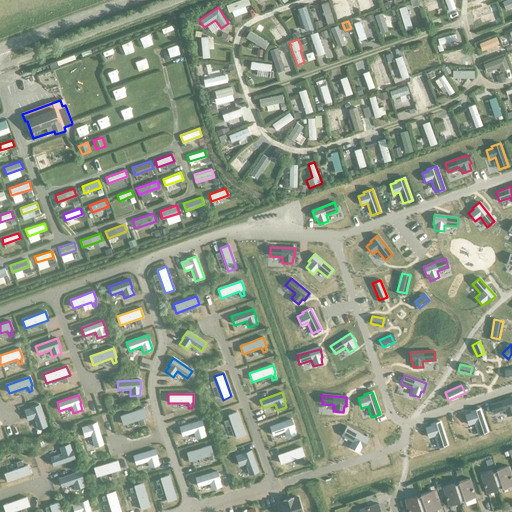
[(511,397),(490,405),(493,414),(505,410),(507,416),(511,414),(511,397)]
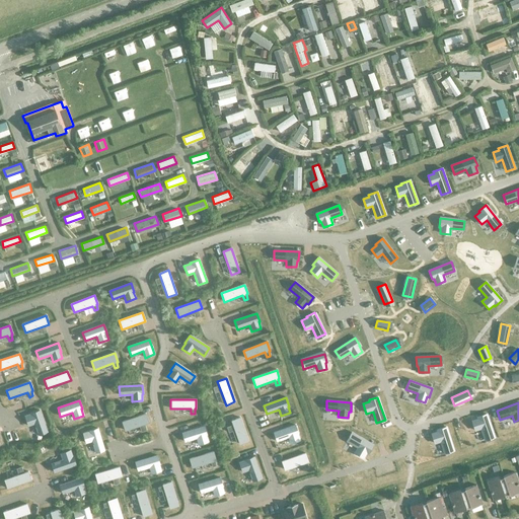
[(47,432),(40,411),(30,414),(31,415),(24,417),(28,426),(34,424),(39,435),(47,432)]
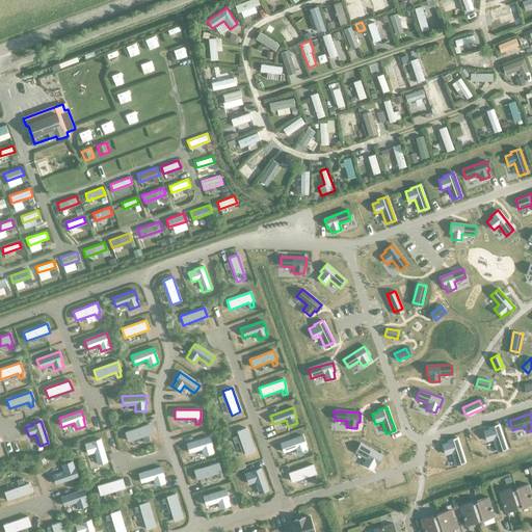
[(152,433),(149,424),(125,432),(128,442),(152,433)]
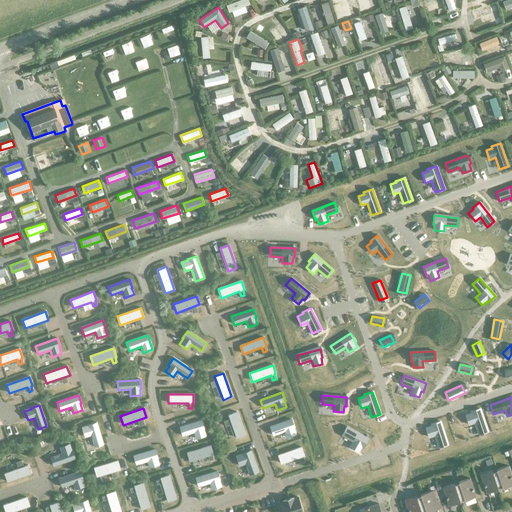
[(472,413),(465,415),(469,424),(475,422),(479,434),(487,431),(480,409),(471,411),(472,413)]
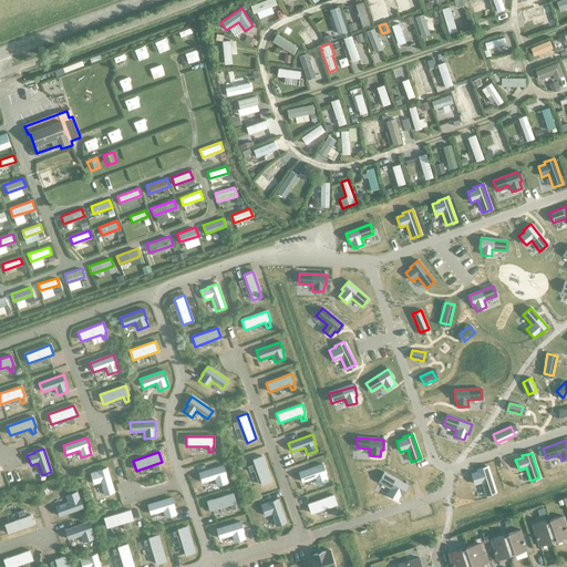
[(271,482),(263,456),(253,460),(261,485),(271,482)]
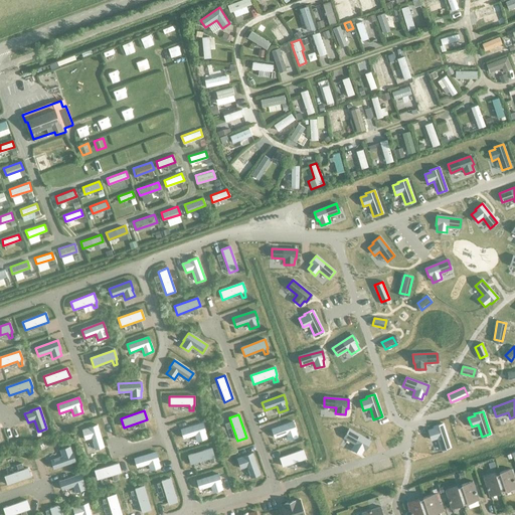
[(298,437),(295,431),(296,431),(293,422),(272,430),(275,439),(286,434),(288,441),(298,437)]
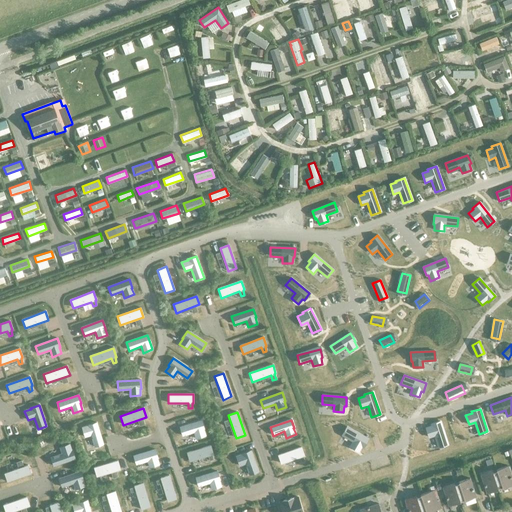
[(205,436),(203,430),(204,429),(201,421),(179,428),(182,436),(194,432),(196,439),(205,436)]
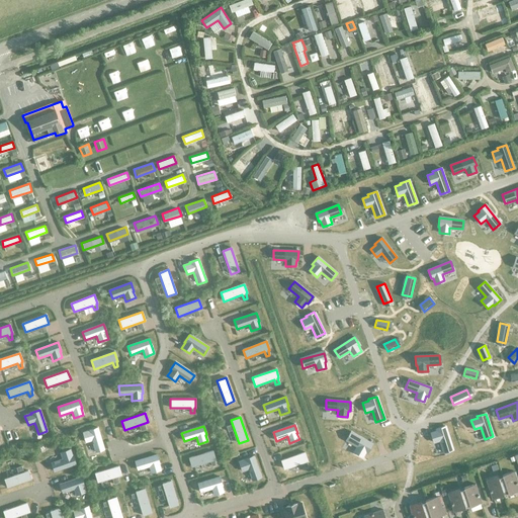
[(437,431),(431,433),(434,443),(440,441),(444,452),(452,449),(445,427),(436,429),(437,431)]
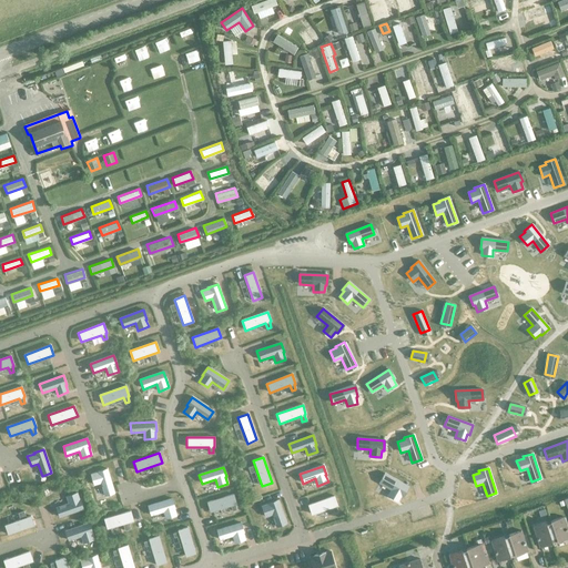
[(114,493),(107,469),(98,472),(98,473),(91,475),(93,485),(101,483),(104,496),(114,493)]
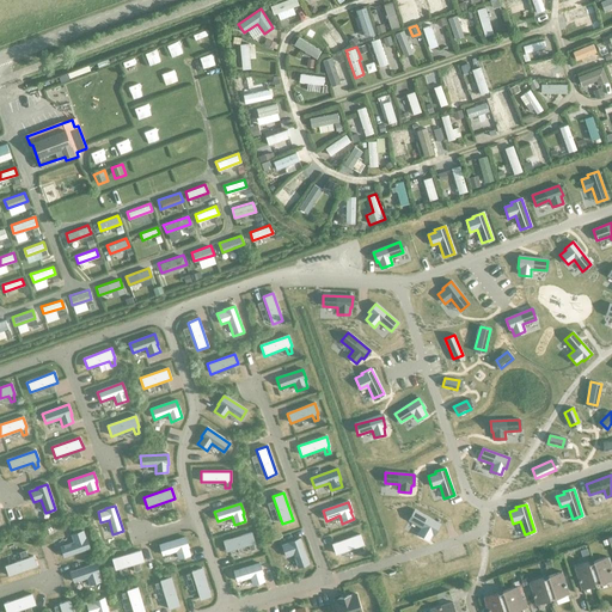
[(414,510),(409,520),(422,527),(418,534),(428,540),(433,533),(434,534),(439,525),(414,510)]
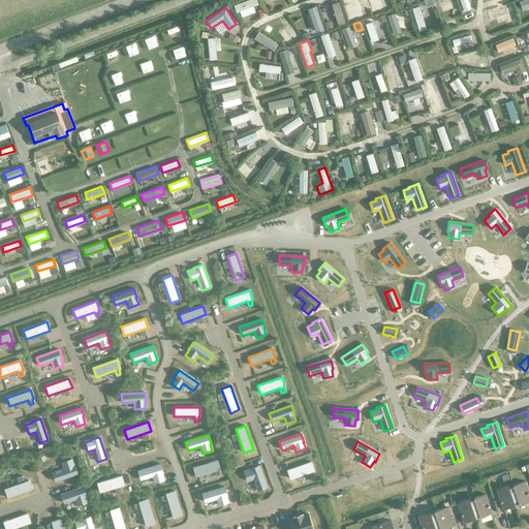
[(78,474),(74,465),(73,466),(71,459),(61,463),(64,469),(52,473),(55,481),(78,474)]
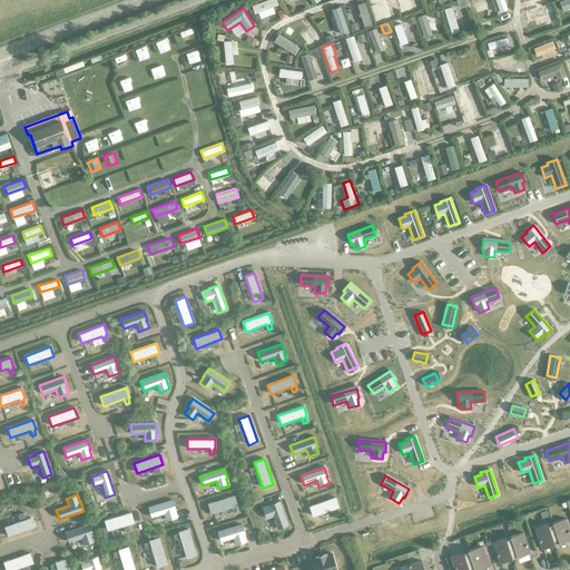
[(210,514),(232,508),(233,513),(237,512),(235,507),(237,505),(234,497),(207,504),(210,514)]
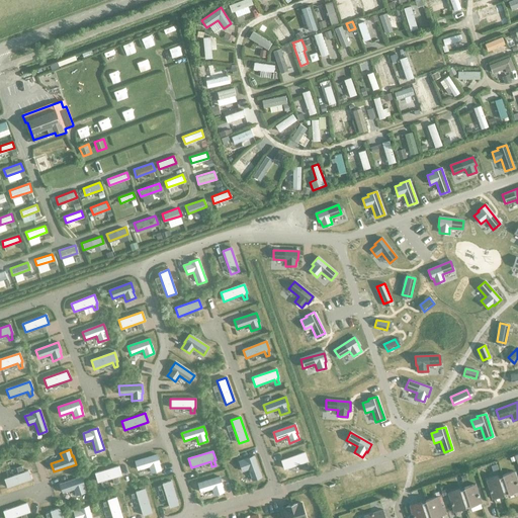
[(308,466),(307,461),(308,461),(305,452),(281,460),(284,469),(303,462),(305,467),(308,466)]
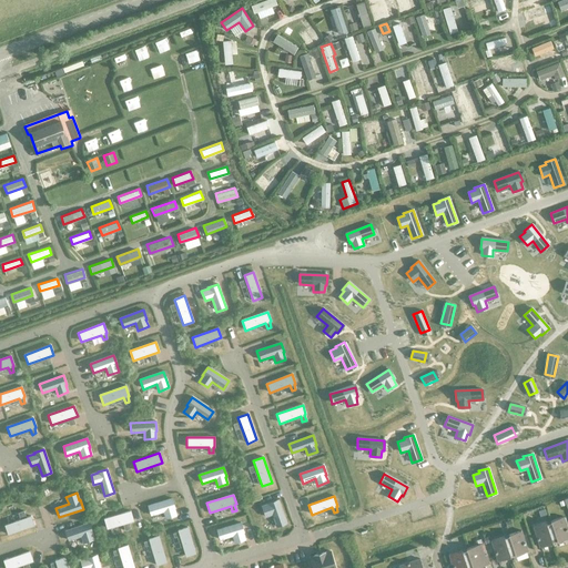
[(176,516),(174,508),(172,499),(148,506),(151,516),(163,511),(165,519),(176,516)]
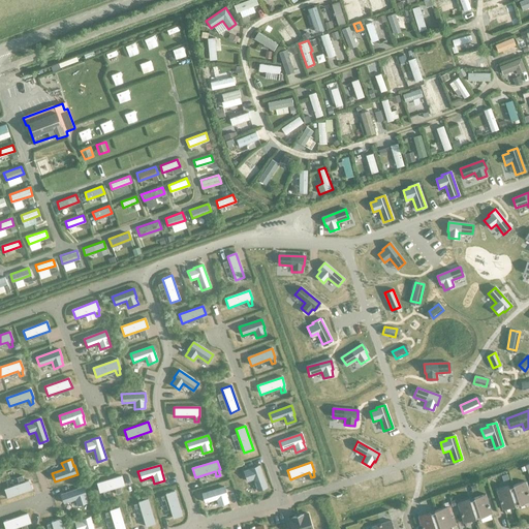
[(267,488),(258,466),(250,469),(244,472),(247,481),(253,479),(257,491),(267,488)]
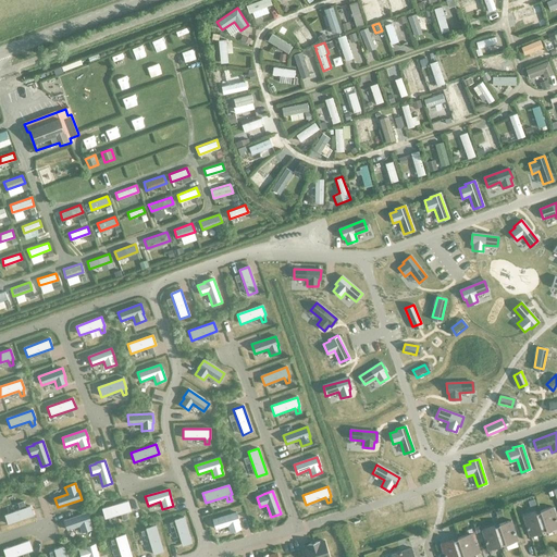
[(131,511),(127,502),(102,509),(104,519),(131,511)]
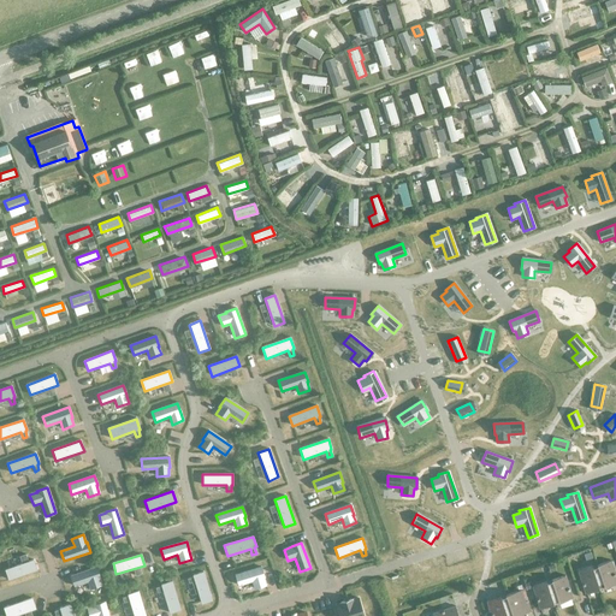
[(9,580),(36,570),(33,560),(5,570),(9,580)]
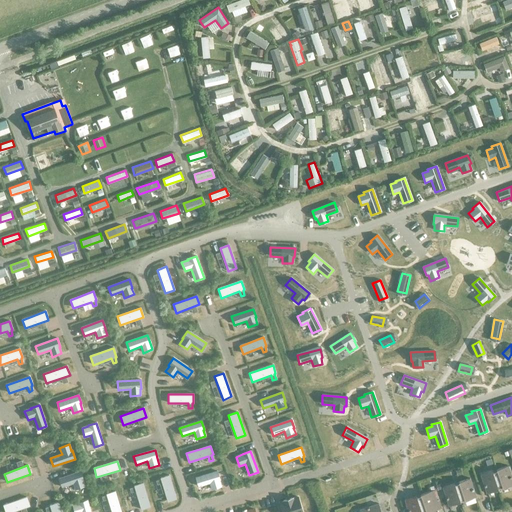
[(511,480),(507,466),(496,470),(499,479),(495,480),(498,490),(511,485),(511,480)]
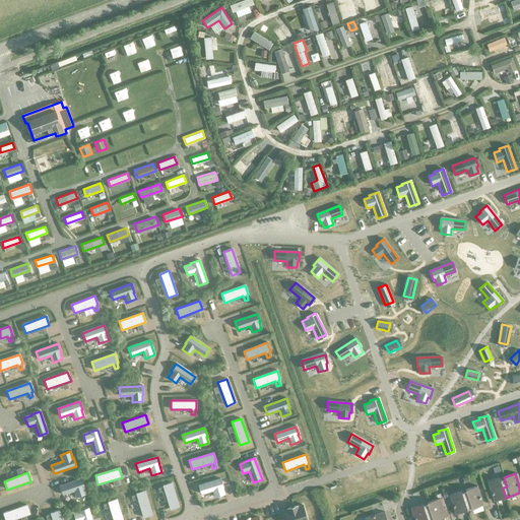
[(507,486),(504,477),(488,482),(494,502),(506,498),(503,488),(507,486)]
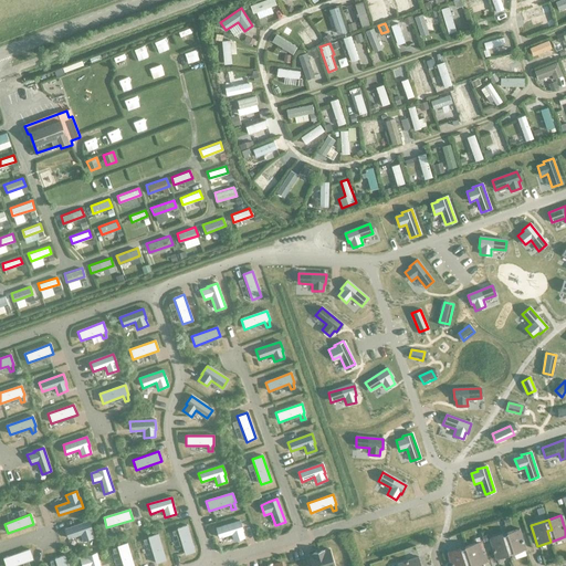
[(88,522),(65,530),(67,538),(80,535),(82,541),(94,536),(92,531),(88,522)]
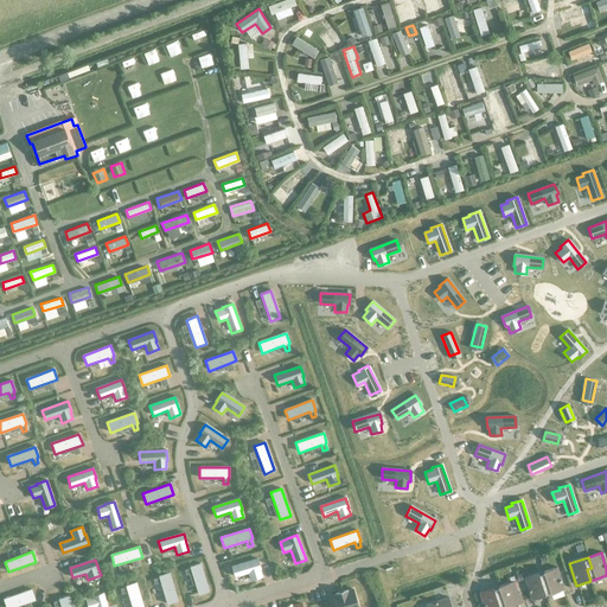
[(262,577),(260,569),(257,560),(231,567),(235,577),(248,573),(250,580),(262,577)]
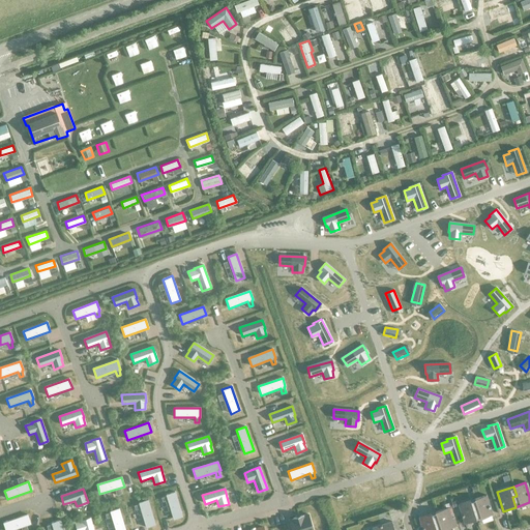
[(182,517),(175,493),(166,495),(166,497),(162,498),(163,501),(168,500),(173,520),(182,517)]
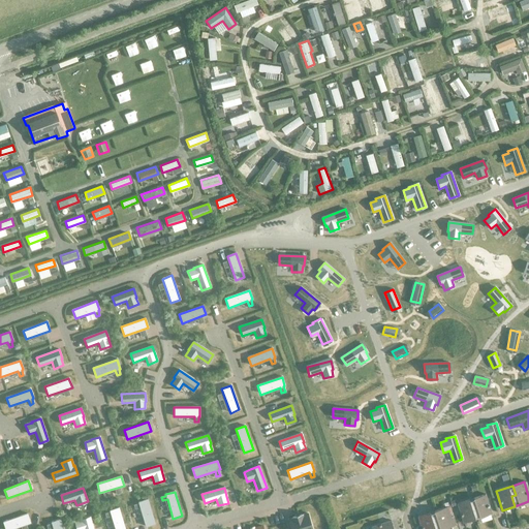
[(485,494),(473,498),(476,508),(472,509),(475,519),(491,514),(485,494)]
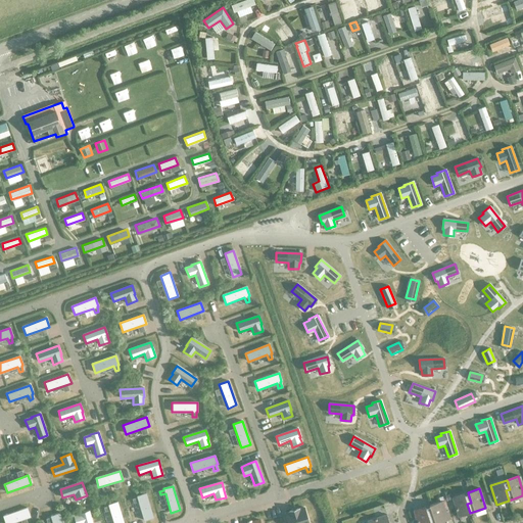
[(471,503),(468,492),(452,497),(458,517),(470,513),(467,504),(471,503)]
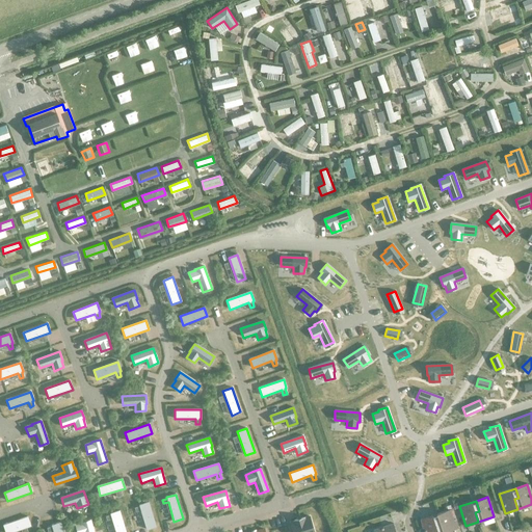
[(156,527),(149,502),(139,505),(139,506),(134,508),(135,511),(140,510),(147,530),(156,527)]
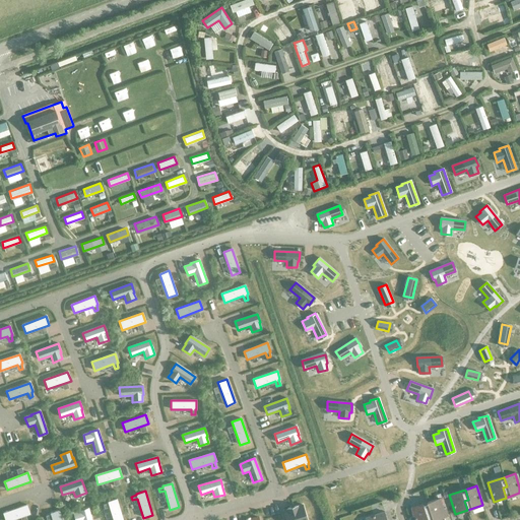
[(430,512),(426,514),(427,519),(438,519),(447,517),(441,498),(427,503),(430,512)]
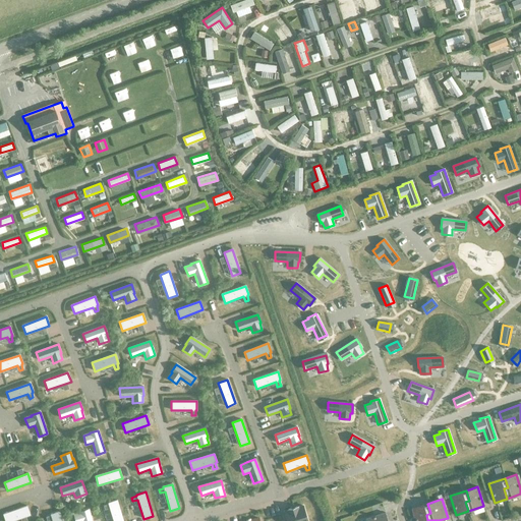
[(122,520),(117,501),(108,503),(108,505),(104,506),(105,510),(110,508),(113,520),(122,520)]
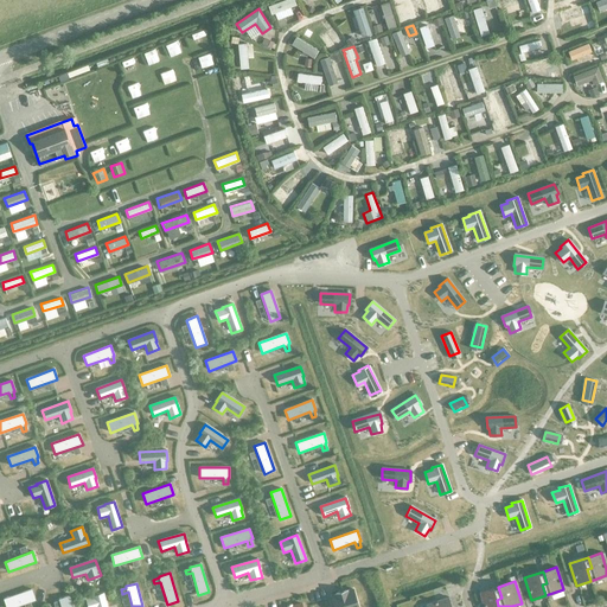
[(502,598),(498,587),(479,593),(484,606),(498,606),(497,600),(502,598)]
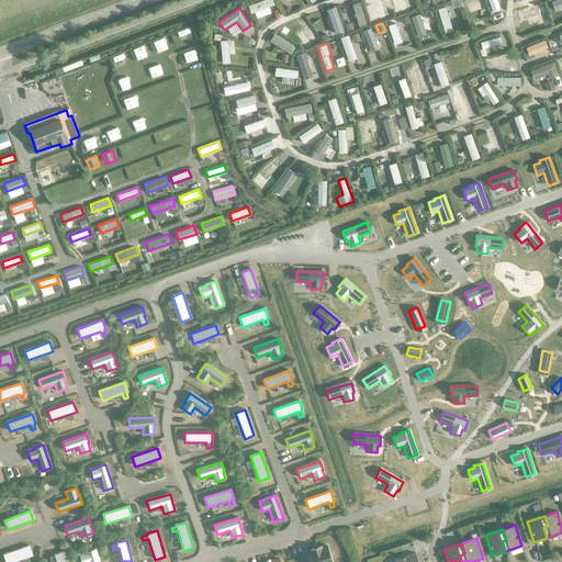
[(12,561),(32,555),(29,546),(3,554),(6,561),(12,561)]
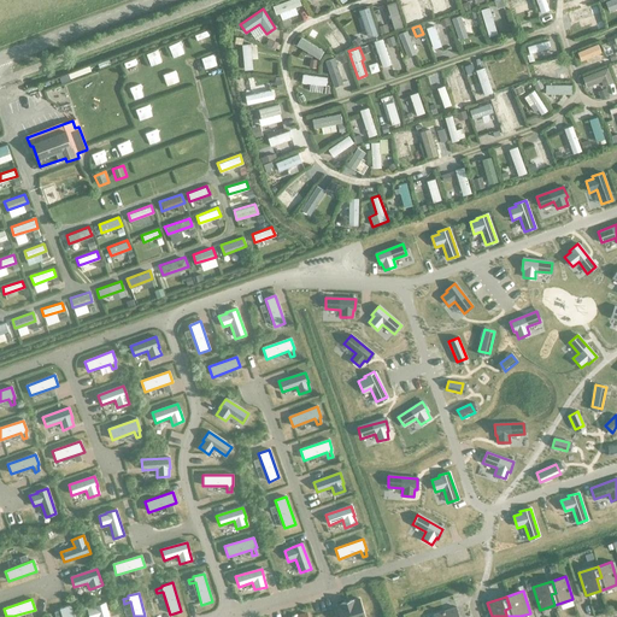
[(363,616),(359,599),(352,601),(352,600),(341,604),(341,605),(336,606),(339,616),(363,616)]
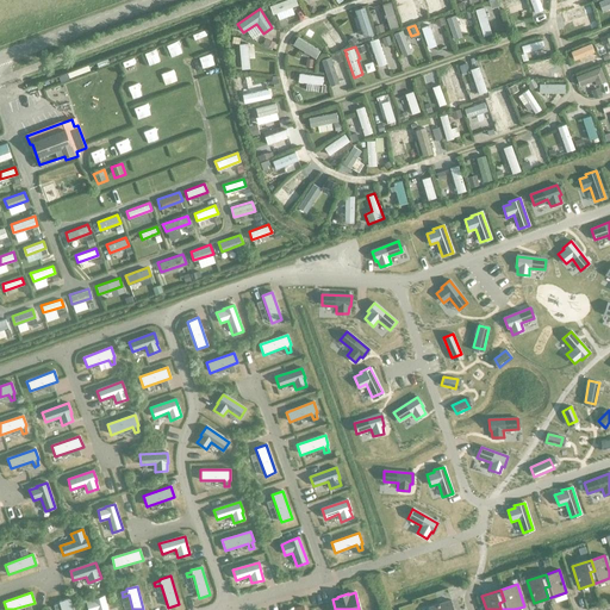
[(107,609),(104,596),(93,599),(94,601),(86,602),(88,609),(107,609)]
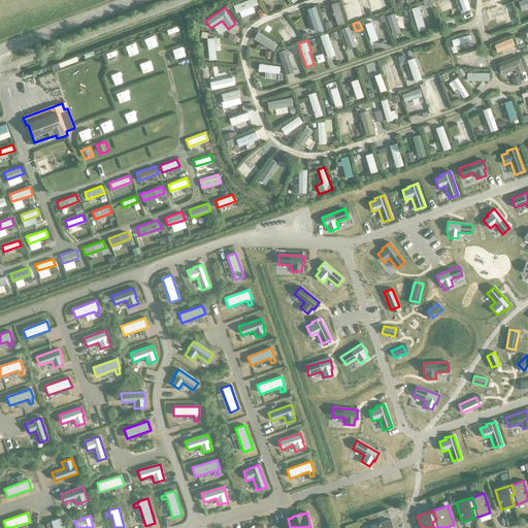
[(63,527),(60,519),(52,521),(52,523),(46,524),(47,527),(53,526),(53,527),(63,527)]
